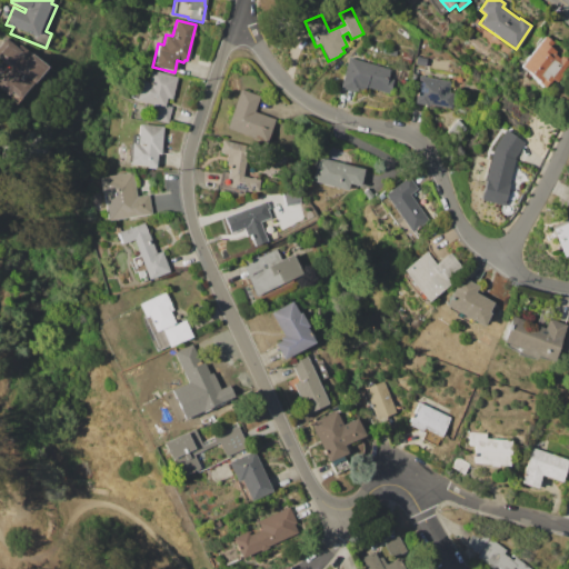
[(518,69),(545,36),(553,42),(550,47),(556,51),(555,53),(559,58),(561,56),(568,62),(560,73),(562,75),(556,83),(552,81),(545,90),(537,83),(526,75),(518,69)]
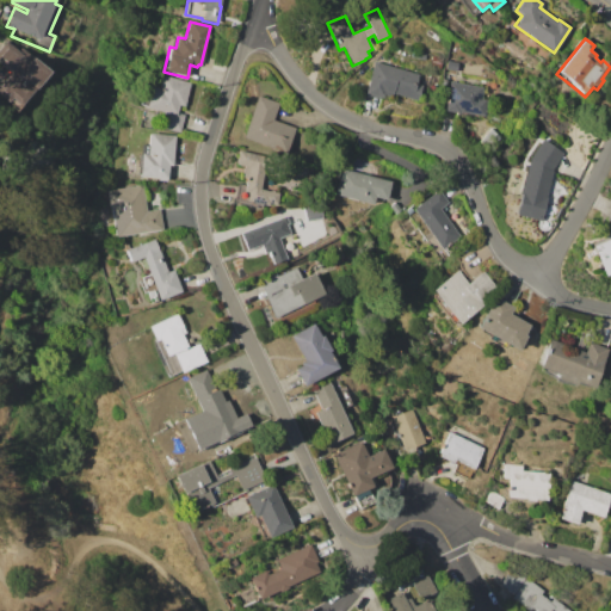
[(0,94),(0,68),(2,66),(0,63),(0,48),(6,41),(30,60),(32,57),(49,71),(20,106),(11,98),(8,102),(0,94)]
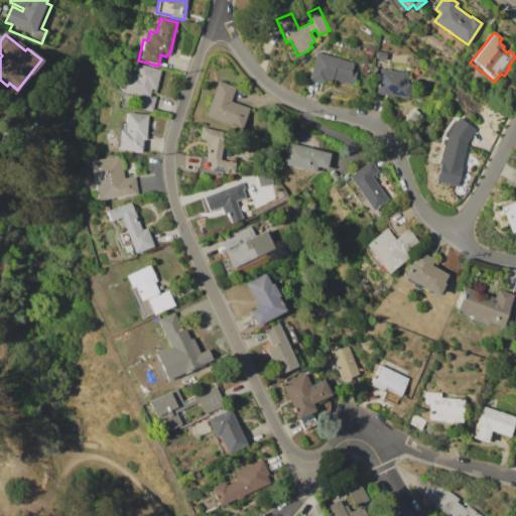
[(349,42),(360,44),(359,50),(348,48),(349,42)]
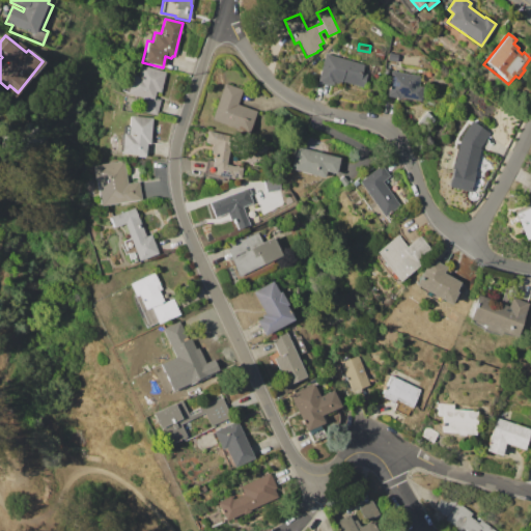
[(389,52),(398,54),(397,63),(387,61),(389,52)]
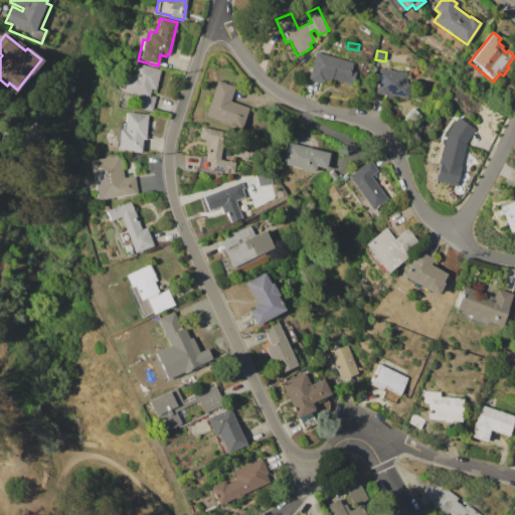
[(315,52),(353,62),(351,69),(356,71),(352,84),(331,79),(330,81),(324,79),(323,82),(322,81),(322,82),(312,80),(312,81),(307,79),(315,52)]
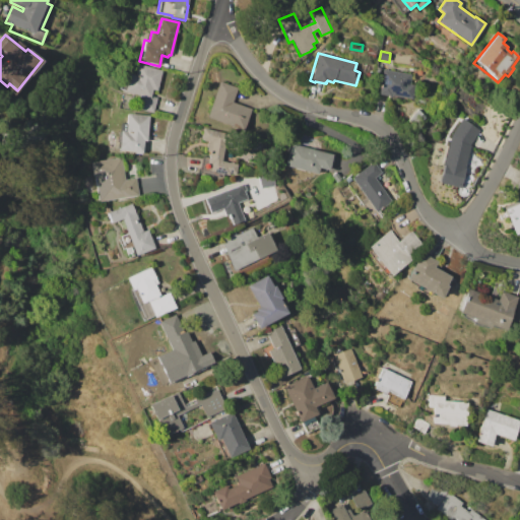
[(137,64),(161,70),(156,90),(152,89),(151,95),(157,98),(154,113),(138,109),(141,96),(124,91),(128,73),(135,75),(137,64)]
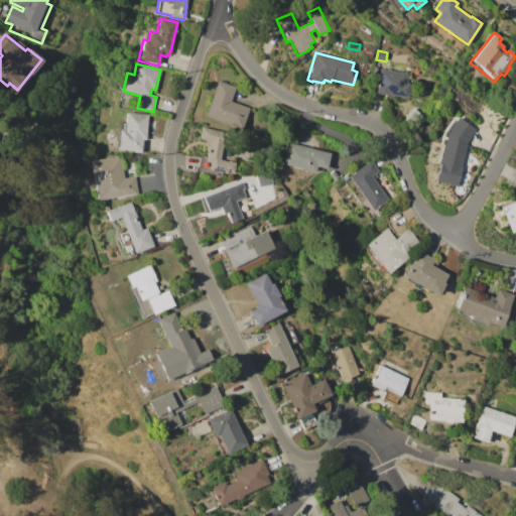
[(375,93),(379,69),(408,74),(406,84),(411,84),(408,99),(396,97),(395,99),(386,97),(386,95),(375,93)]
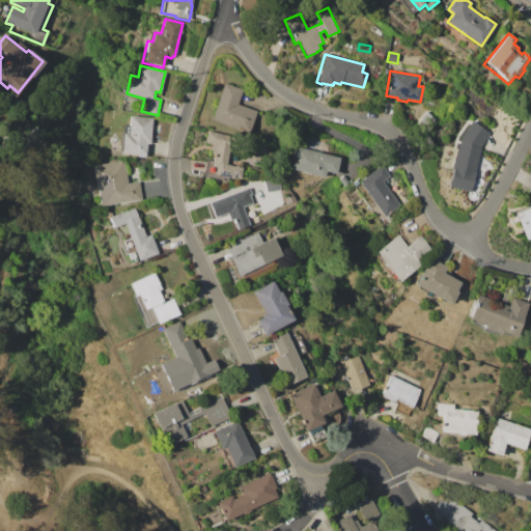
[(211,119),(224,83),(243,89),(238,104),(256,111),(248,133),(211,119)]
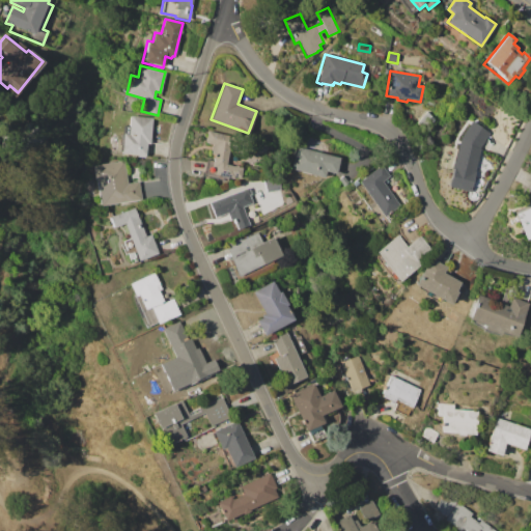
[(130,115),(152,117),(149,143),(146,143),(144,158),(136,158),(136,156),(126,155),(126,154),(120,154),(122,132),(128,133),(130,115)]
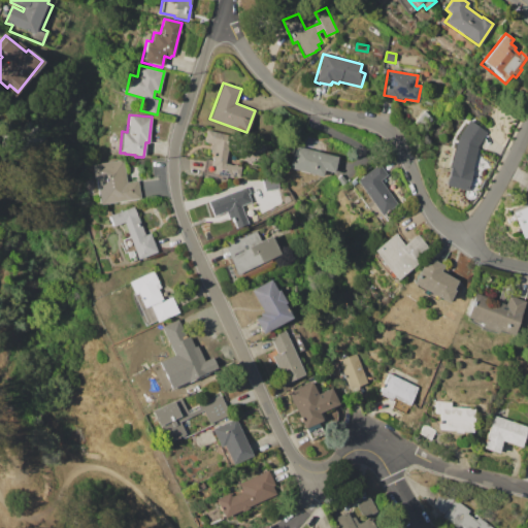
[(446,185),(458,136),(469,120),(487,132),(477,145),(472,169),(468,190),(446,185)]
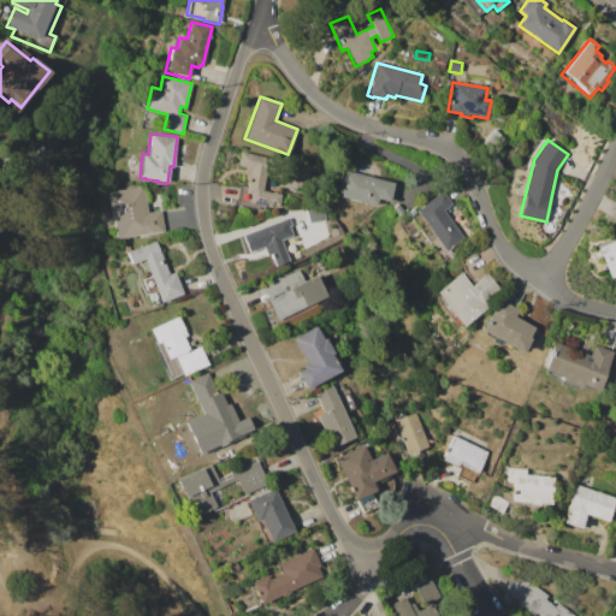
[(241,152),(270,158),(262,190),(272,193),(272,191),(277,193),(276,194),(282,195),(279,207),(271,205),(271,207),(265,206),(264,211),(236,205),(241,185),(247,187),(248,179),(244,178),(247,167),(238,166),(241,152)]
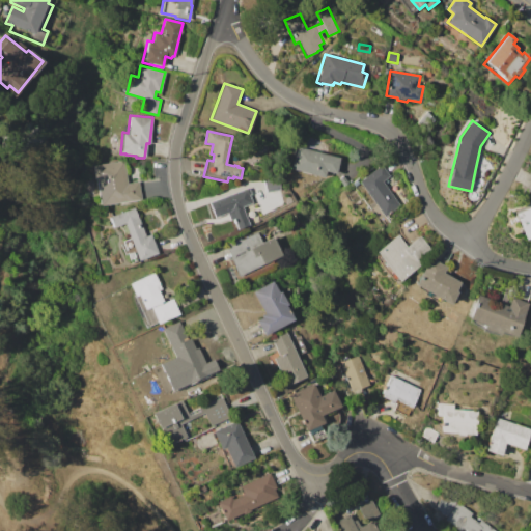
[(297,146),(340,158),(336,174),(331,173),(331,172),(327,171),(325,177),(290,169),(297,146)]
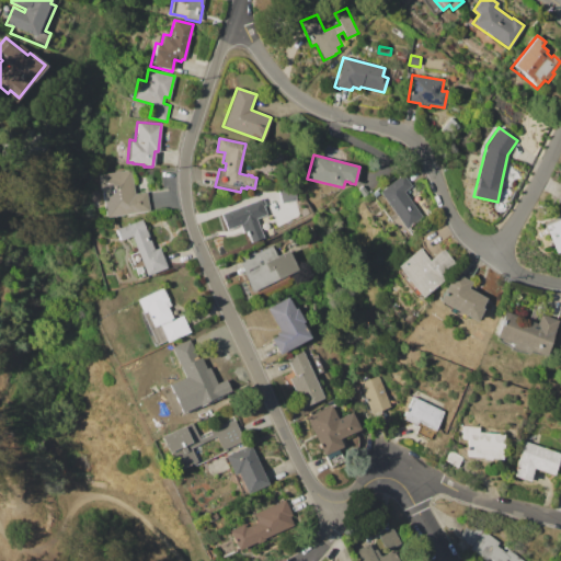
[(96,175),(130,170),(134,193),(147,191),(150,210),(106,217),(102,191),(100,191),(96,175)]
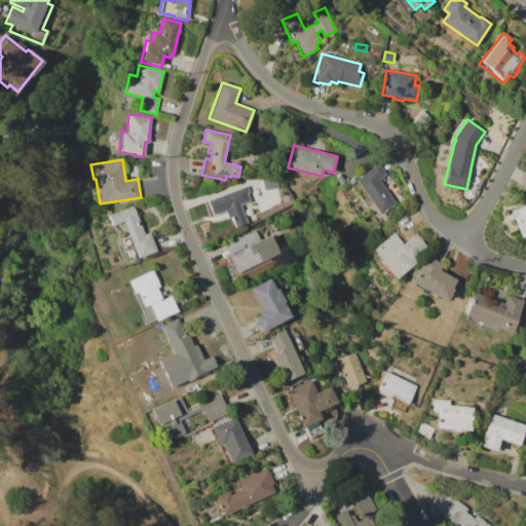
[(354,180),(378,163),(386,175),(379,180),(396,203),(380,215),(354,180)]
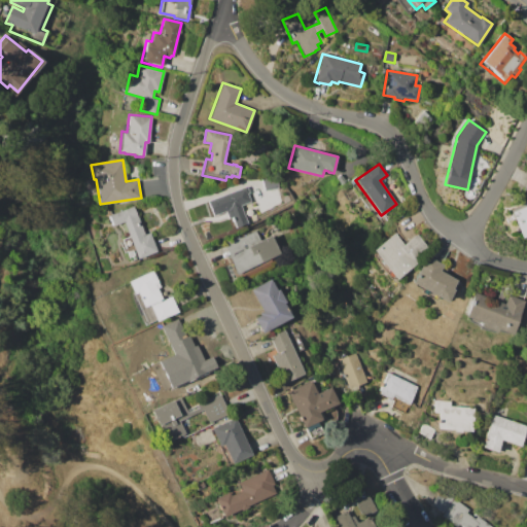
[(337,178),(342,174),(347,181),(342,185),(337,178)]
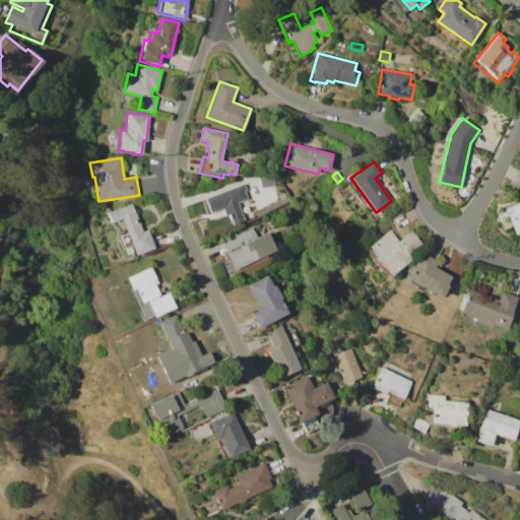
[(258,176),(272,173),(275,185),(261,189),(258,176)]
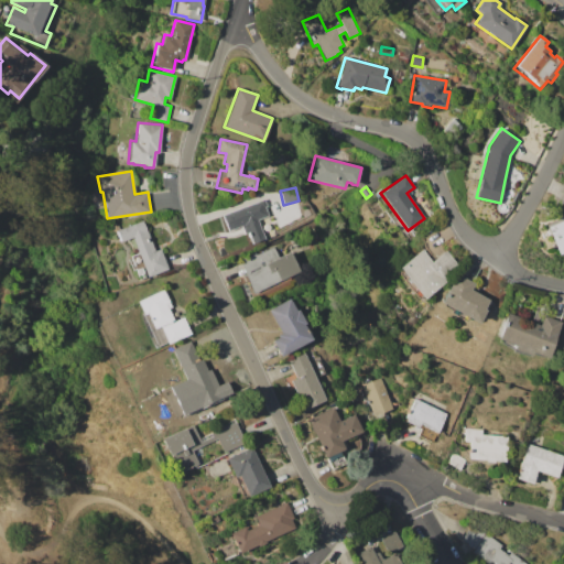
[(221,215),(264,199),(268,207),(266,208),(269,216),(258,220),(266,239),(252,243),(248,232),(245,235),(241,226),(228,231),(221,215)]
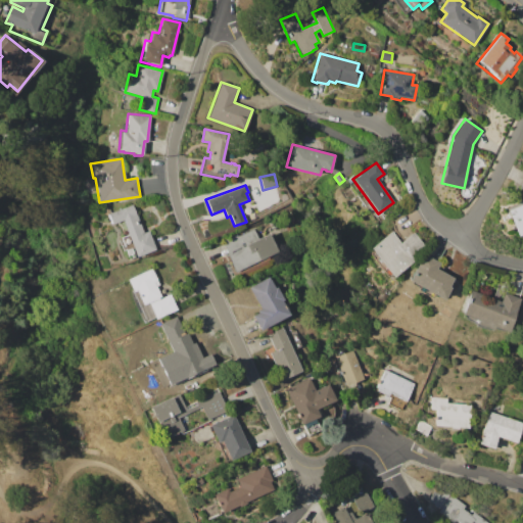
[(506,208),(518,203),(517,201),(522,198),(522,233),(517,236),(506,208)]
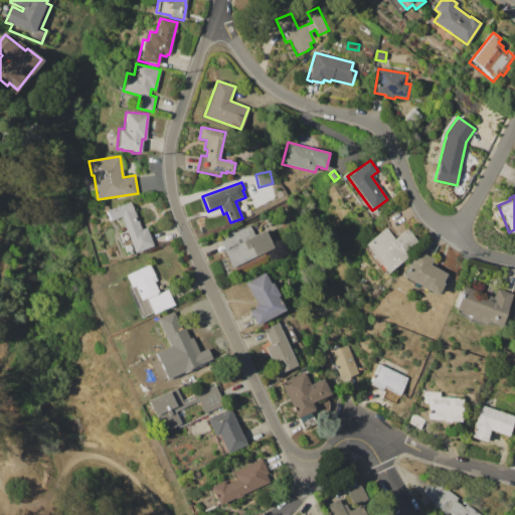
[(107,210),(130,201),(141,228),(147,226),(154,245),(128,255),(124,245),(121,246),(117,235),(127,231),(121,216),(111,220),(107,210)]
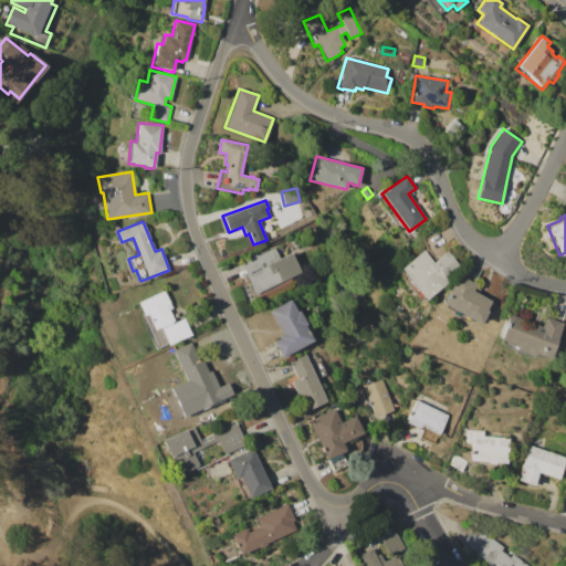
[(241,262),(274,247),(279,258),(291,252),(301,273),(255,294),(241,262)]
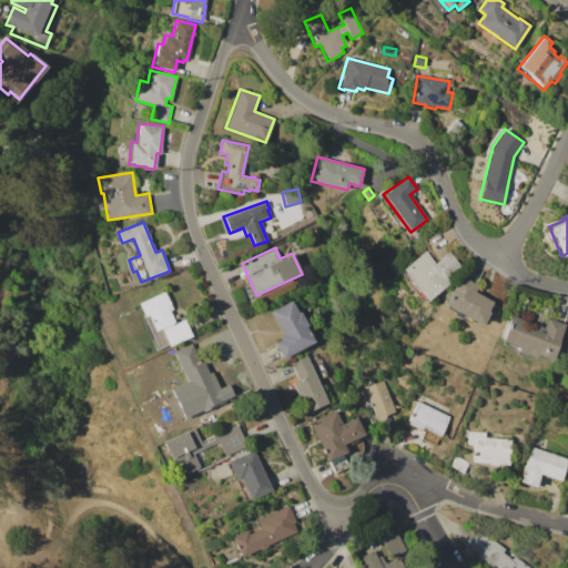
[(401,270),(425,251),(436,263),(449,252),(460,266),(447,277),(450,282),(427,302),(424,298),(421,301),(415,294),(416,293),(401,274),(403,272),(401,270)]
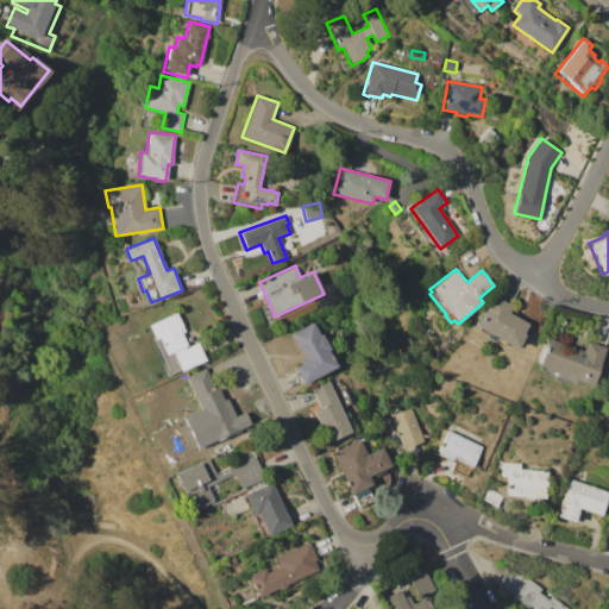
[(476,326),(494,295),(512,306),(508,313),(527,324),(522,331),(525,332),(515,349),(506,344),(504,346),(488,338),(490,334),(488,333),(487,336),(477,330),(478,327),(476,326)]
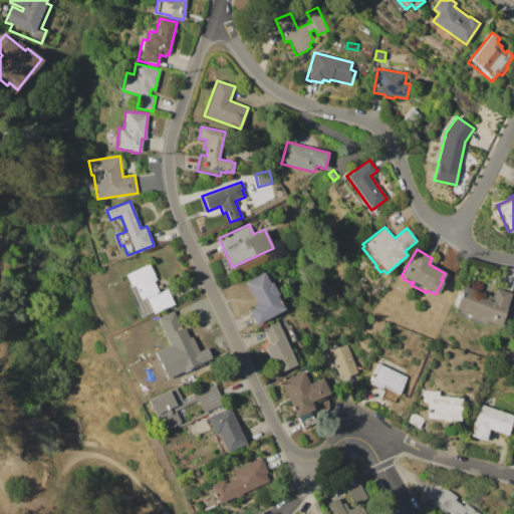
[(124,275),(149,263),(157,280),(154,281),(159,292),(167,288),(174,304),(154,314),(153,312),(144,316),(124,275)]
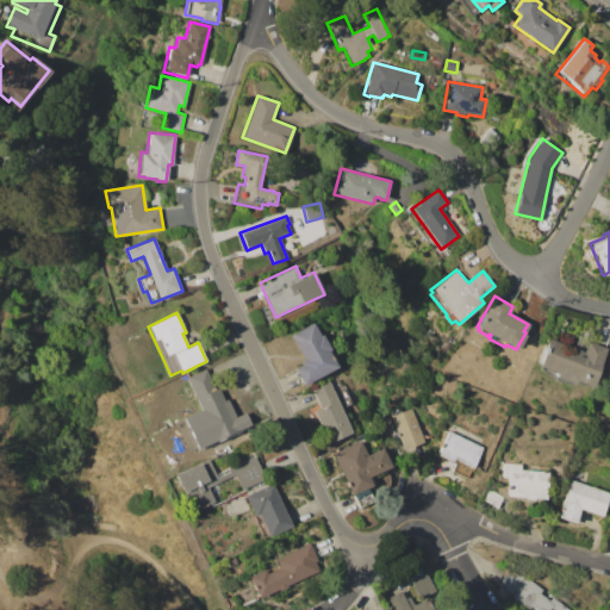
[(291,335),(313,323),(321,336),(323,335),(330,350),(328,352),(337,367),(303,385),(294,368),(300,365),(299,362),(304,360),(291,335)]
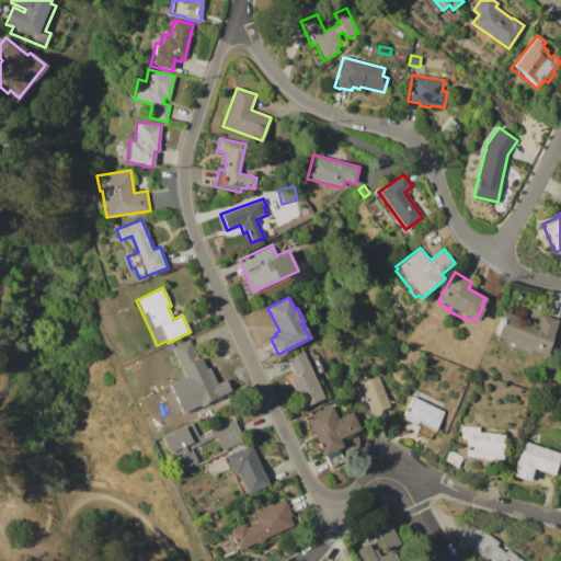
[(494,336),(505,311),(536,323),(540,312),(558,320),(546,350),(547,351),(544,356),(528,350),(527,355),(508,347),(511,343),(494,336)]
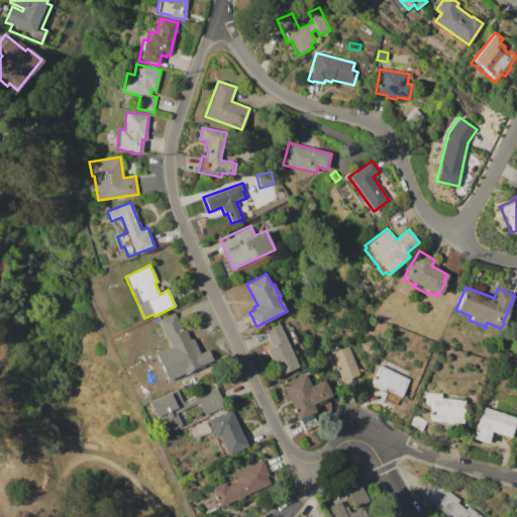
[(267,348),(272,346),(264,329),(279,322),(298,367),(278,375),(267,348)]
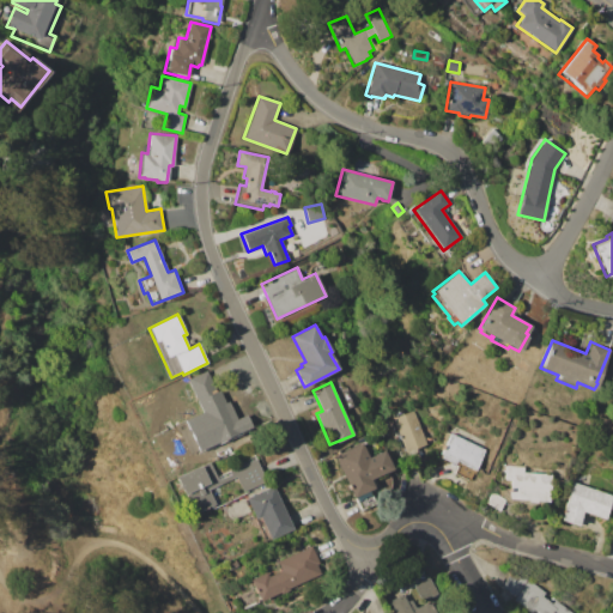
[(202,412),(205,411),(199,398),(216,390),(222,404),(225,401),(229,410),(231,407),(236,418),(246,414),(252,428),(216,443),(202,412)]
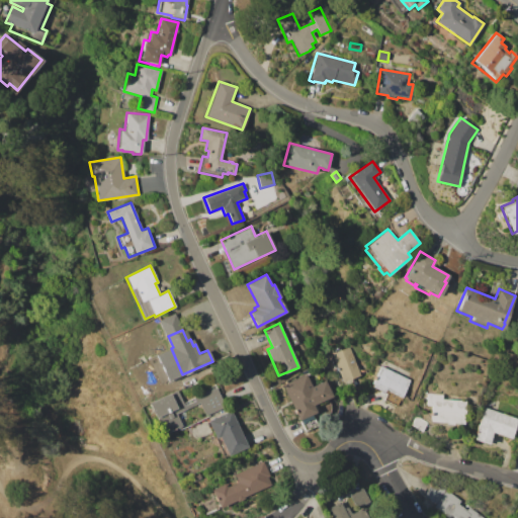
[(332,353),(351,347),(361,376),(343,382),(332,353)]
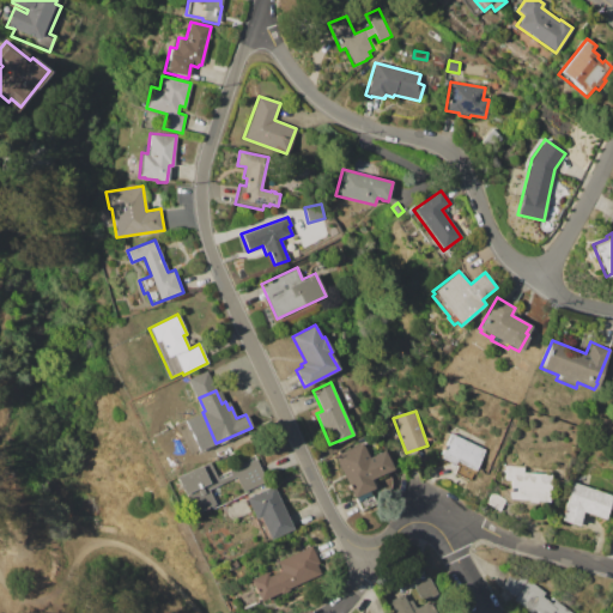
[(451,434),(485,450),(469,481),(455,473),(459,465),(456,465),(457,462),(455,461),(454,465),(439,457),(451,434)]
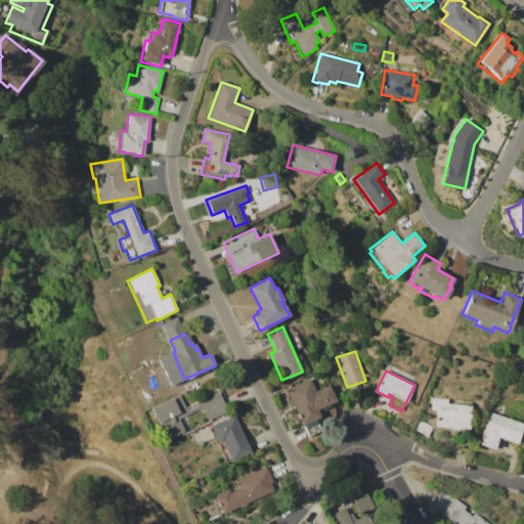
[(287,389),(310,379),(315,391),(330,385),(337,401),(317,409),(320,418),(313,421),(315,425),(306,428),(304,425),(302,425),(287,389)]
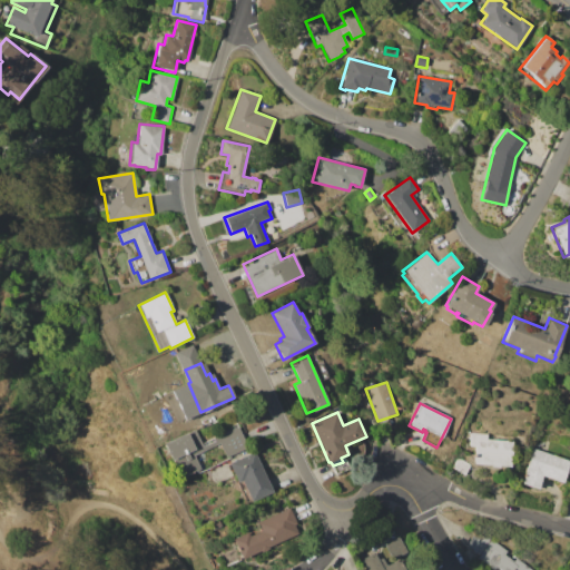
[(161,445),(195,429),(202,443),(224,433),(236,422),(247,448),(226,458),(219,443),(193,455),(199,469),(177,479),(161,445)]
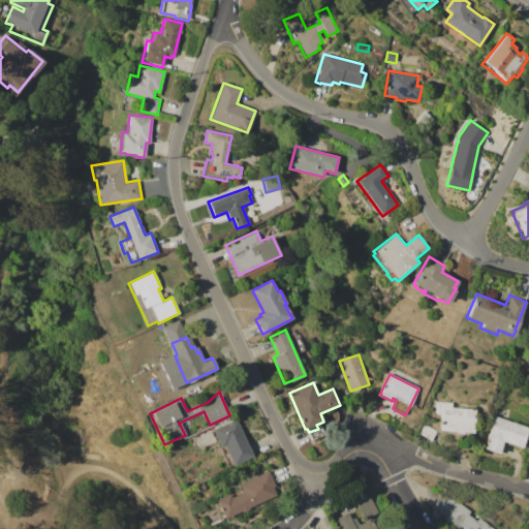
[(436,401),(452,403),(452,407),(476,409),(474,433),(464,432),(464,434),(456,433),(456,431),(439,430),(440,414),(435,414),(436,401)]
